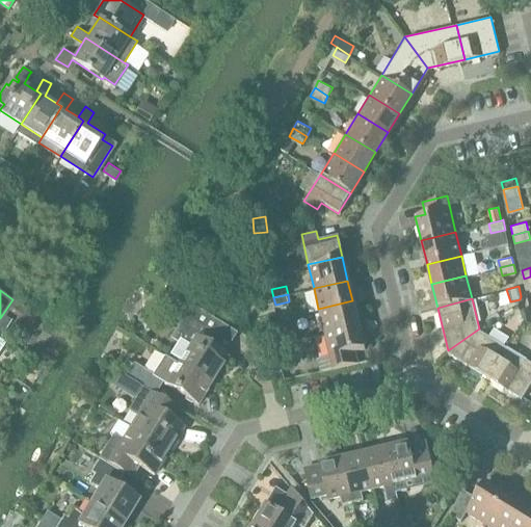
[(324,333),(357,324),(352,300),(318,309),(324,333)]
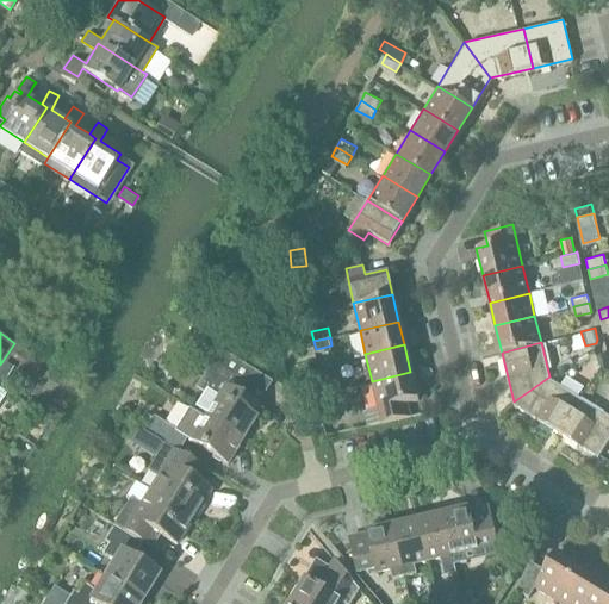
[(204,415),(241,437),(259,409),(254,405),(272,379),(221,347),(198,381),(205,386),(194,403),(206,410),(204,415)]
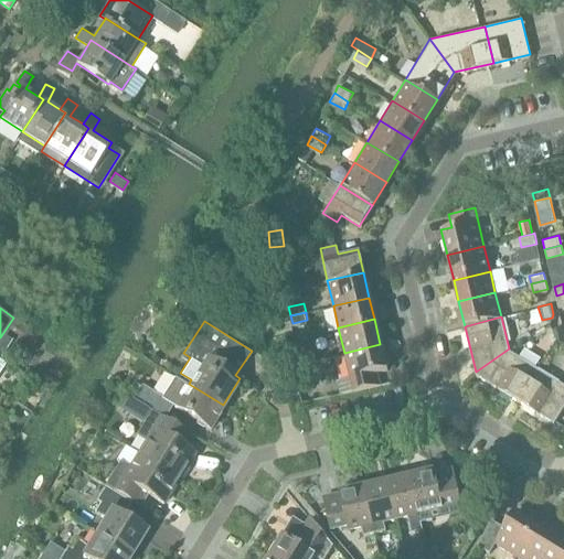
[(380,344),(344,353),(352,389),(379,383),(375,371),(385,368),(380,344)]
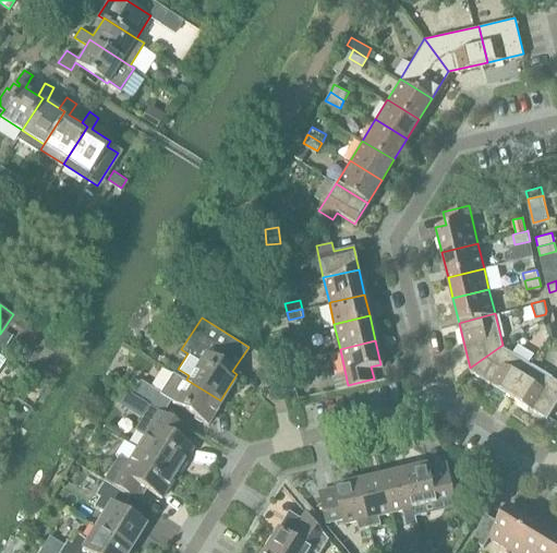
[(513,395),(533,364),(503,345),(470,368),(513,395)]
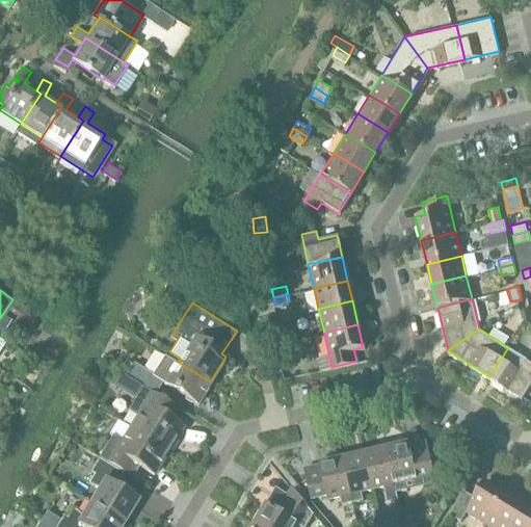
[(284,342),(297,338),(296,330),(282,334),(284,342)]
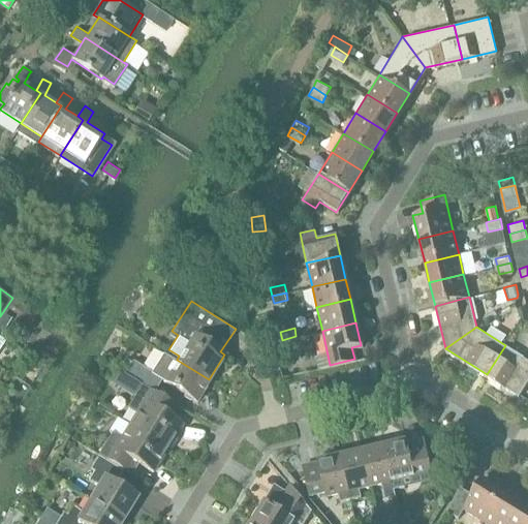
[(300,343),(311,341),(309,333),(298,336),(300,343)]
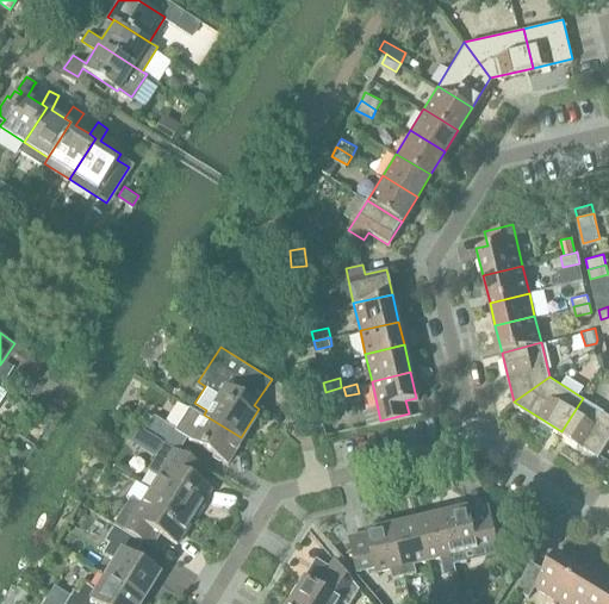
[(608,413),(583,398),(561,431),(598,454),(608,435),(608,413)]
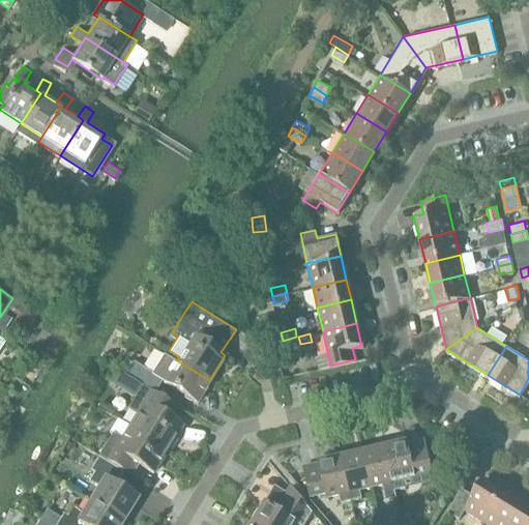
[(209,380),(177,360),(163,352),(150,372),(131,360),(124,372),(131,376),(143,383),(144,384),(155,390),(162,379),(196,401),(209,380)]
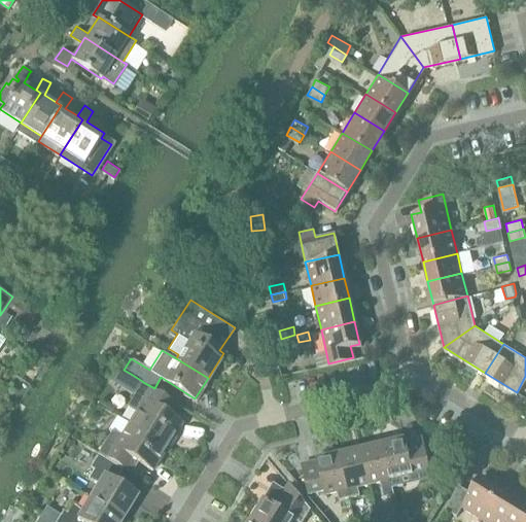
[(131,374),(126,383),(136,390),(141,382),(142,381),(131,374)]
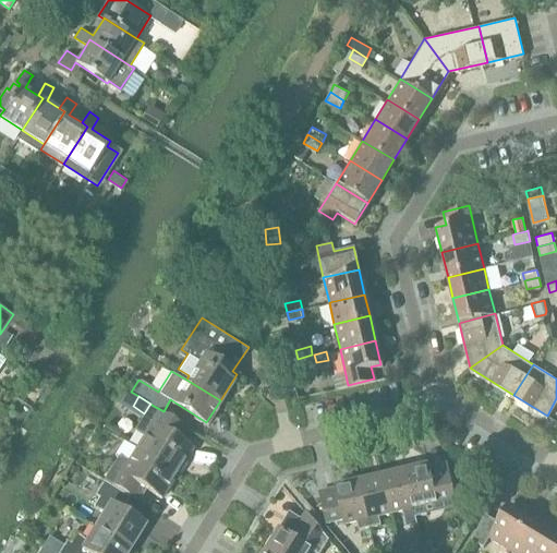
[(146,452),(177,471),(192,447),(181,441),(189,430),(149,405),(144,413),(134,429),(144,434),(136,446),(146,452)]
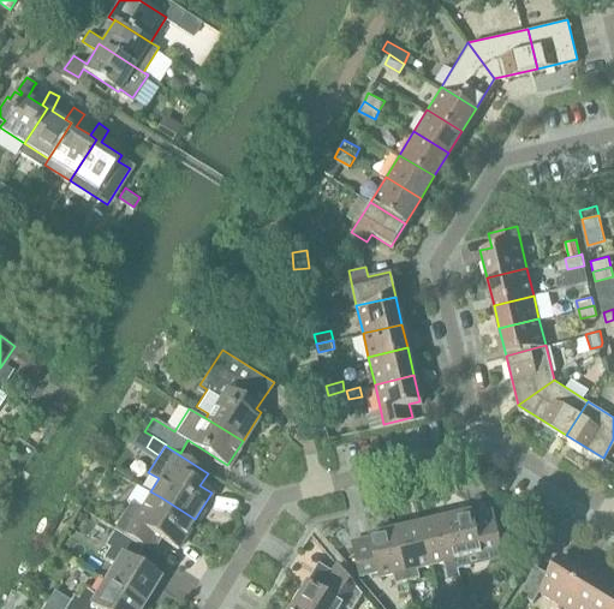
[(130,500),(114,525),(142,543),(143,543),(153,549),(160,536),(178,547),(195,519),(161,497),(150,491),(136,482),(126,497),(130,500)]
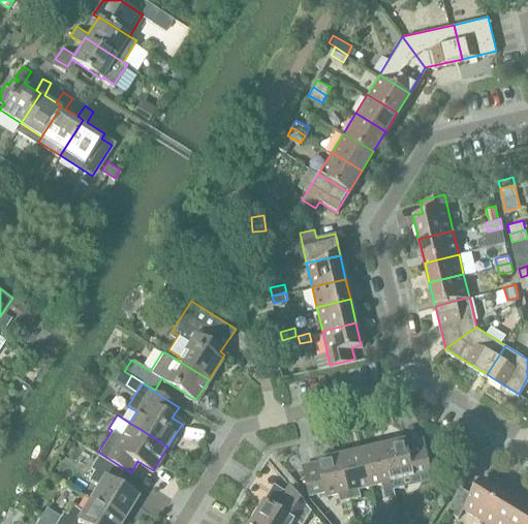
[(383,444),(394,487),(403,485),(401,475),(432,468),(425,435),(383,444)]
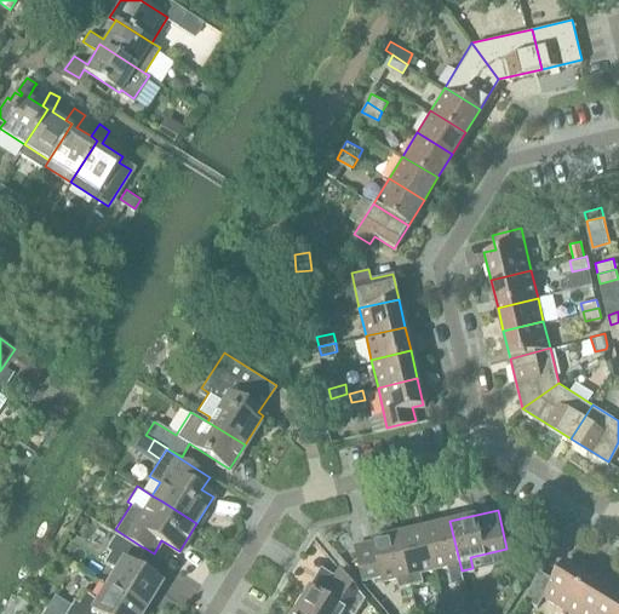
[(463,580),(462,571),(450,521),(424,527),(433,567),(447,564),(451,583),(463,580)]
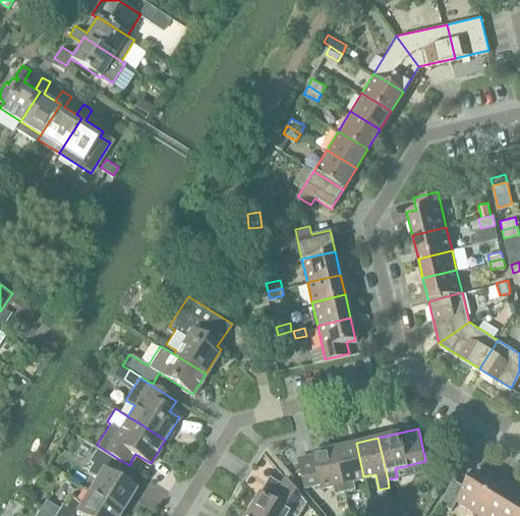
[(353,479),(363,476),(356,443),(334,448),(344,491),(355,488),(353,479)]
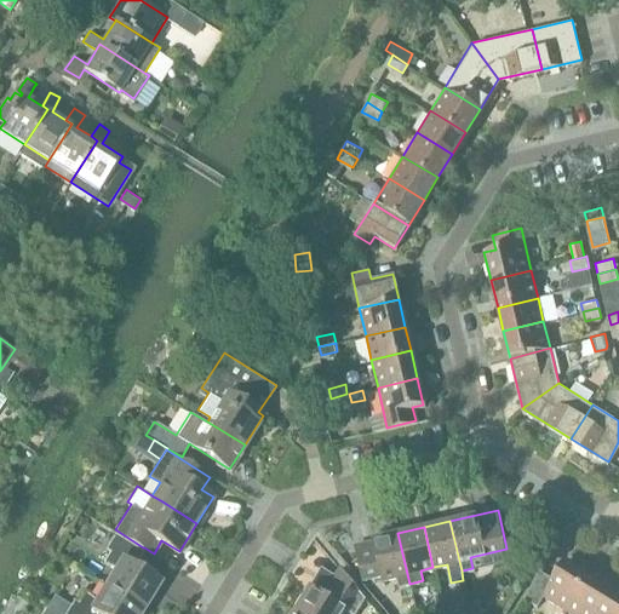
[(136,560),(144,547),(143,547),(115,529),(104,546),(110,549),(104,560),(114,567),(105,580),(145,606),(160,581),(141,568),(143,564),(136,560)]
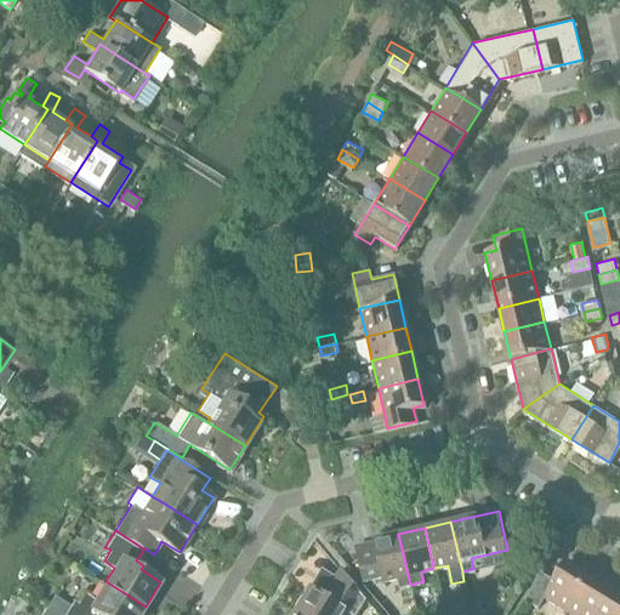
[(398,587),(410,585),(398,534),(356,544),(364,580),(381,576),(382,580),(396,576),(398,587)]
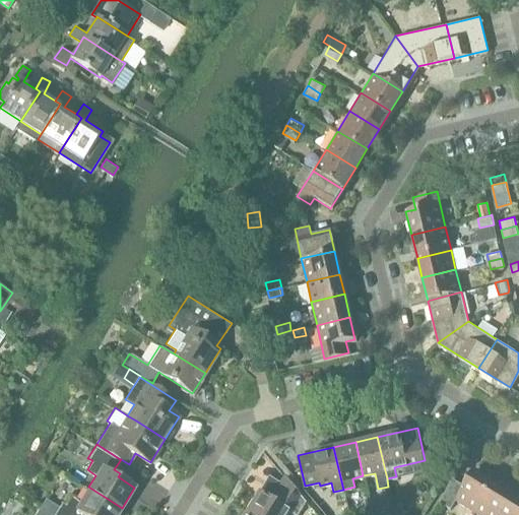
[(475,511),(495,480),(474,468),(465,485),(454,477),(440,500),(451,507),(456,499),(475,511)]
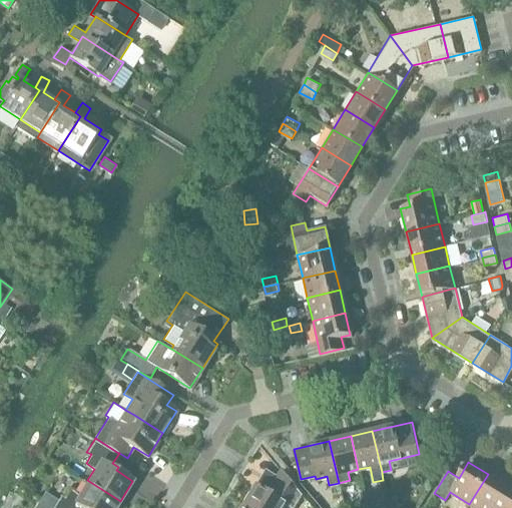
[(257,484),(244,503),(252,507),(283,507),(286,503),(294,507),(302,493),(282,468),(277,475),(267,468),(257,484)]
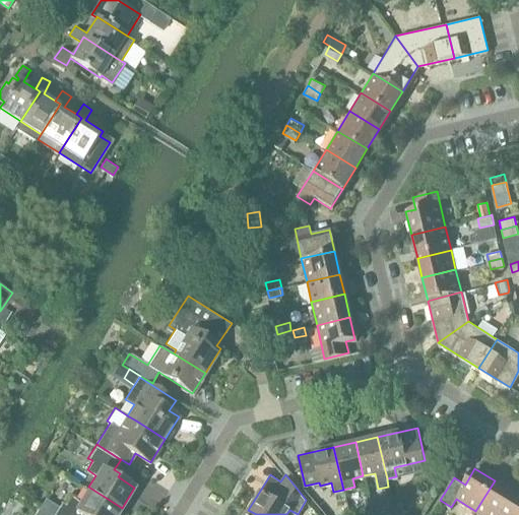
[(481,514),(499,514),(513,493),(495,480),(475,511),(481,514)]
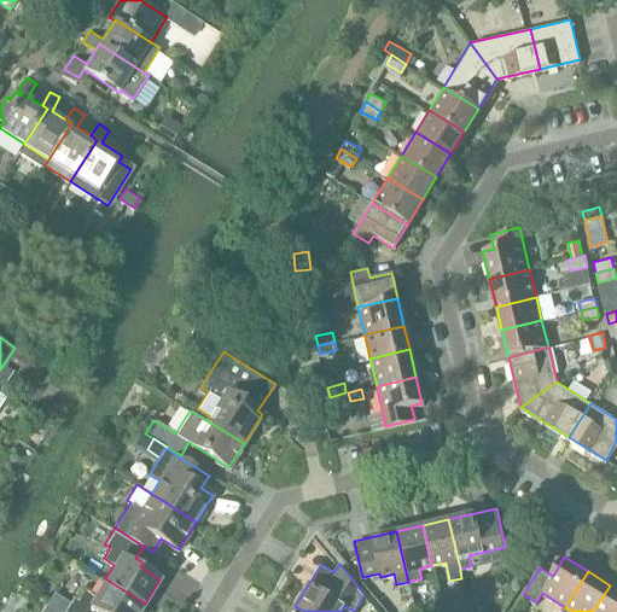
[(139,611),(145,604),(105,578),(94,595),(82,588),(77,596),(74,594),(63,611),(64,611),(139,611)]
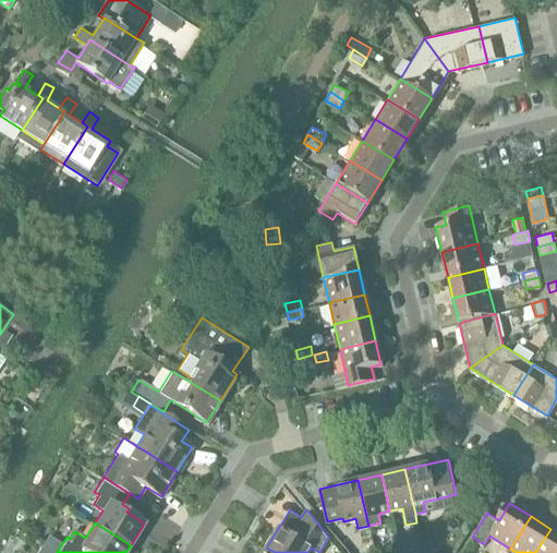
[(556,532),(551,529),(535,552),(556,552),(556,532)]
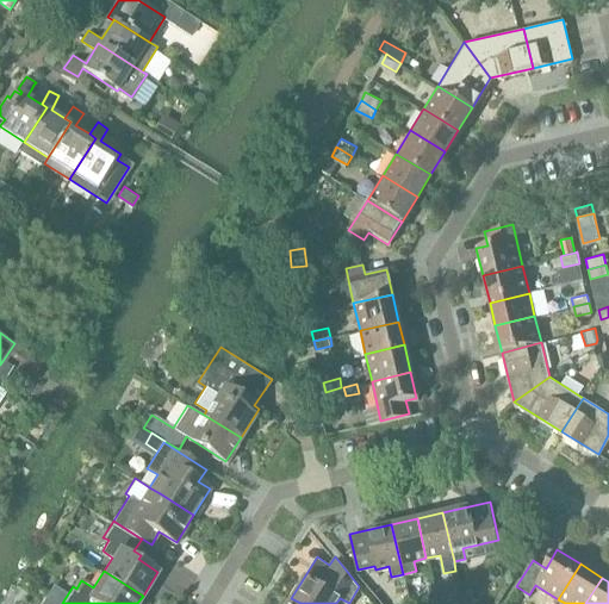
[(476,603),(473,589),(460,591),(463,603),(476,603)]
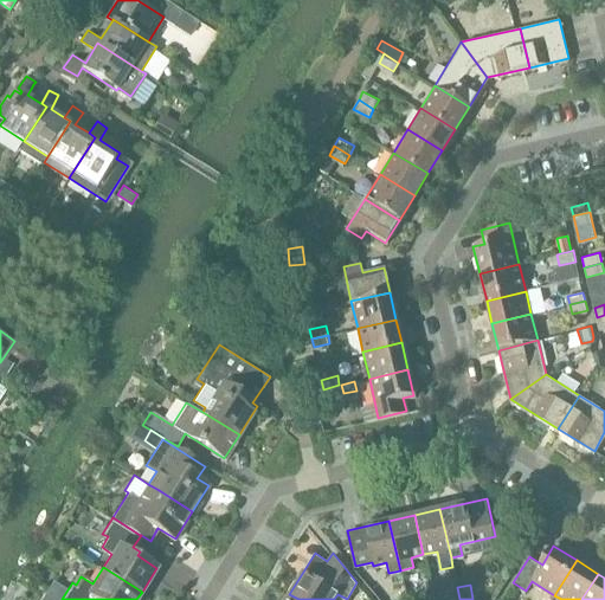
[(439,597),(433,598),(433,599),(459,599),(457,587),(438,592),(439,597)]
